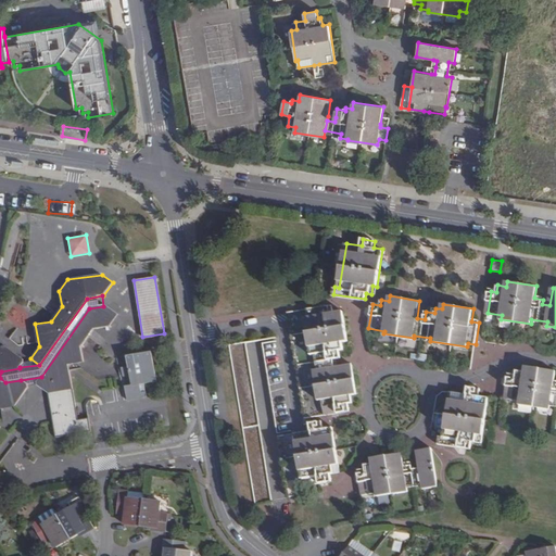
[(289,312),(306,417),(351,411),(350,404),(353,403),(352,394),(357,394),(352,364),(336,366),(335,359),(342,358),(341,351),(344,350),(343,342),(349,341),(343,311),(331,313),(330,304),(289,312)]
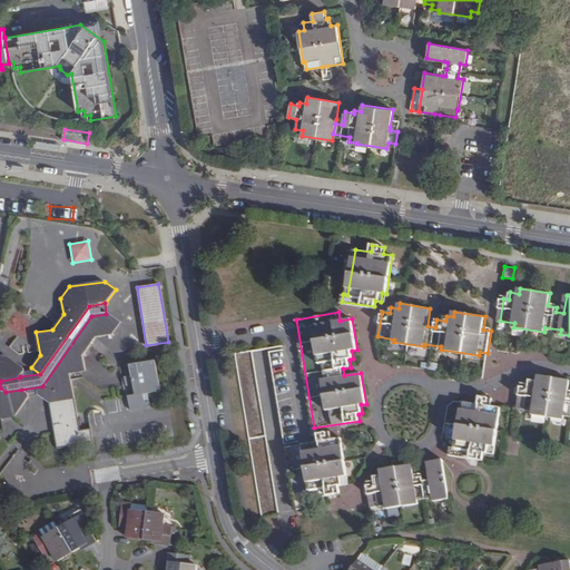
[(108,314),(106,314),(91,316),(42,386),(37,394),(49,402),(57,448),(94,442),(91,426),(78,429),(69,373),(85,371),(82,355),(96,336),(111,334),(120,321),(108,314)]
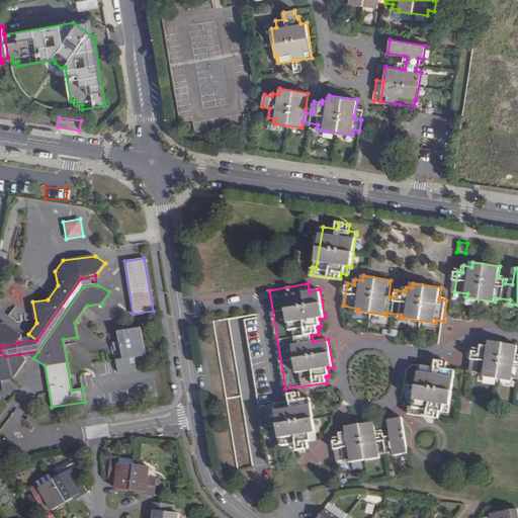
[(213,321),(238,467),(252,464),(229,319),(213,321)]
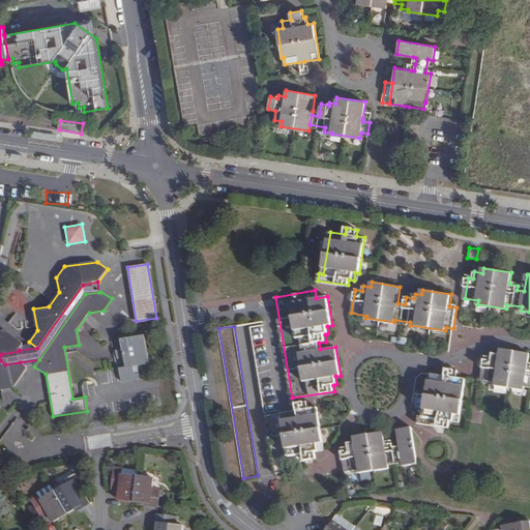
[(19,351),(19,350),(23,345),(22,342),(1,328),(0,328),(0,383),(1,391),(13,389),(27,371),(26,365),(20,362),(5,364),(0,360),(0,355),(1,354),(19,351)]
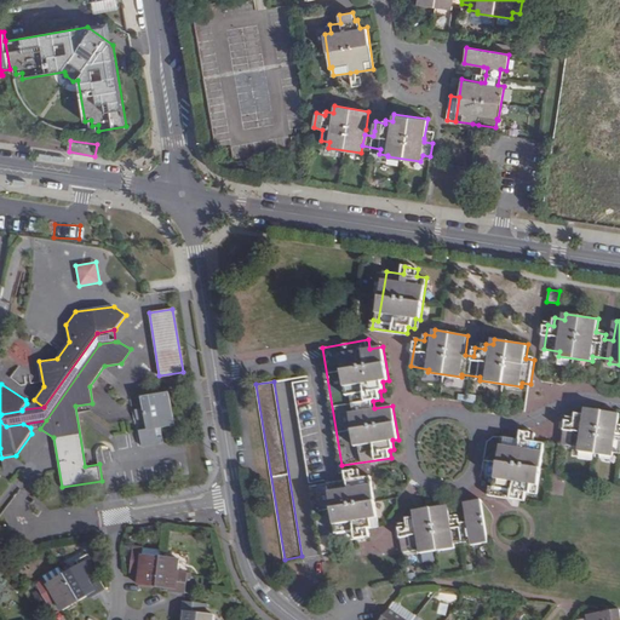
[(139,429),(142,446),(162,442),(161,436),(156,436),(155,428),(174,424),(168,391),(142,396),(144,409),(133,411),(135,420),(145,418),(147,429),(139,429)]
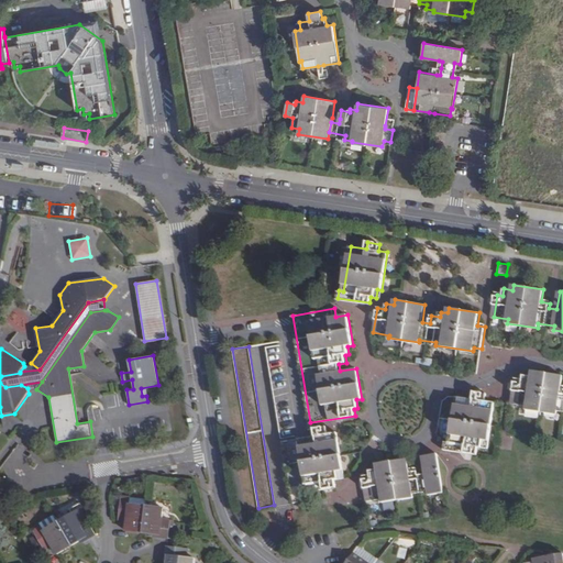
[(429,366),(431,360),(417,356),(415,362),(429,366)]
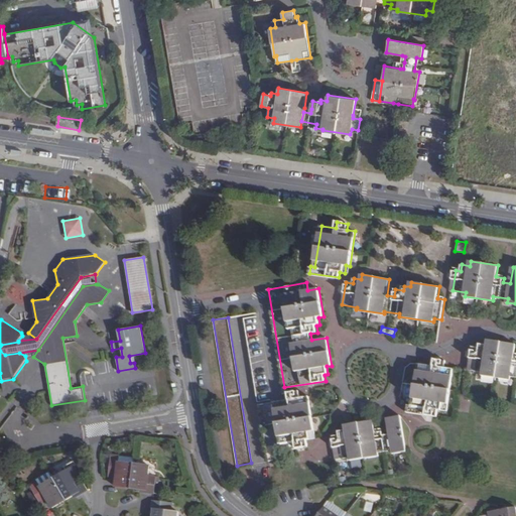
[(473,350),(470,369),(483,371),(483,374),(511,379),(511,376),(515,376),(515,356),(514,356),(515,347),(515,344),(488,341),(487,345),(480,344),(479,351),(473,350)]
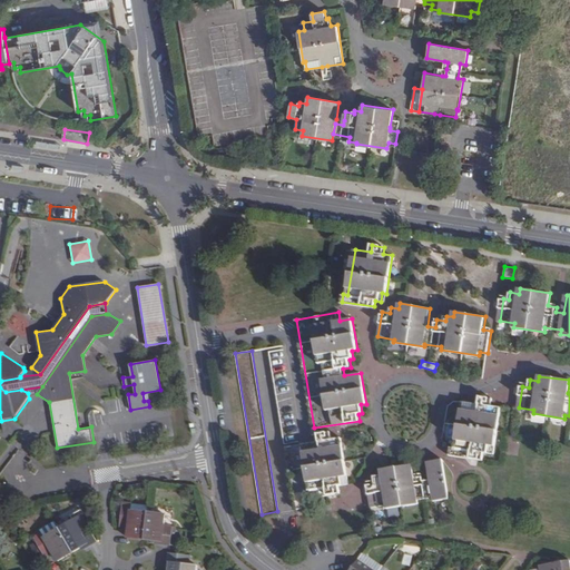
[(451,445),(450,454),(482,460),(484,446),(489,446),(488,453),(494,454),(501,406),(487,404),(488,397),(480,396),(479,403),(460,401),(453,446),(451,445)]
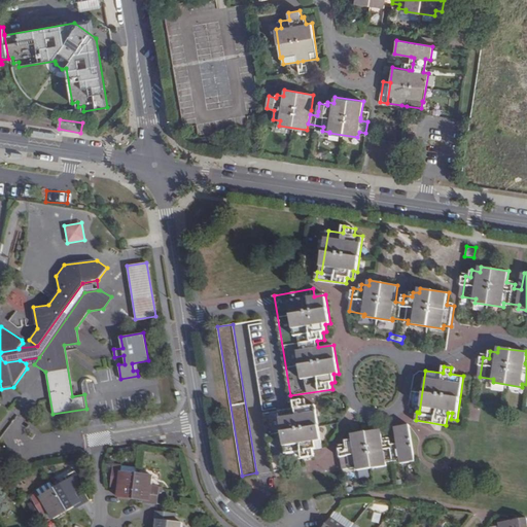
[(264,413),(273,470),(288,467),(287,461),(314,456),(313,447),(317,446),(317,450),(324,448),(316,405),(308,406),(307,399),(293,402),(294,408),(264,413)]
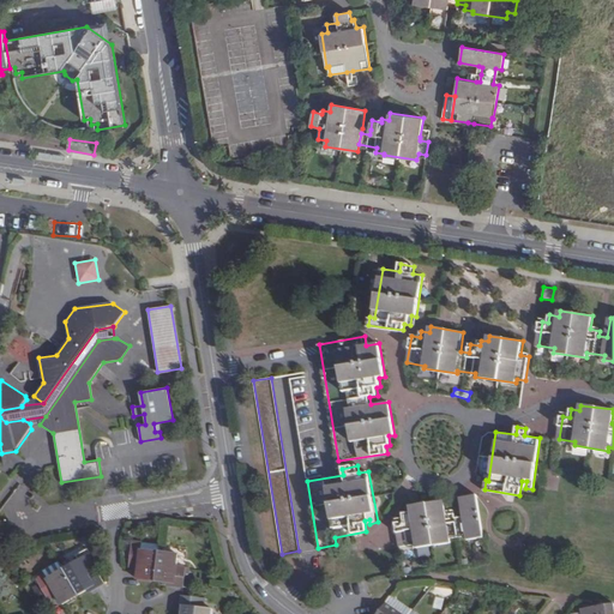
[(468,539),(483,536),(476,494),(461,498),(463,516),(455,518),(455,512),(446,513),(444,500),(410,505),(410,511),(402,512),(403,518),(395,519),(399,547),(416,543),(417,547),(451,541),(451,539),(467,535),(468,539)]
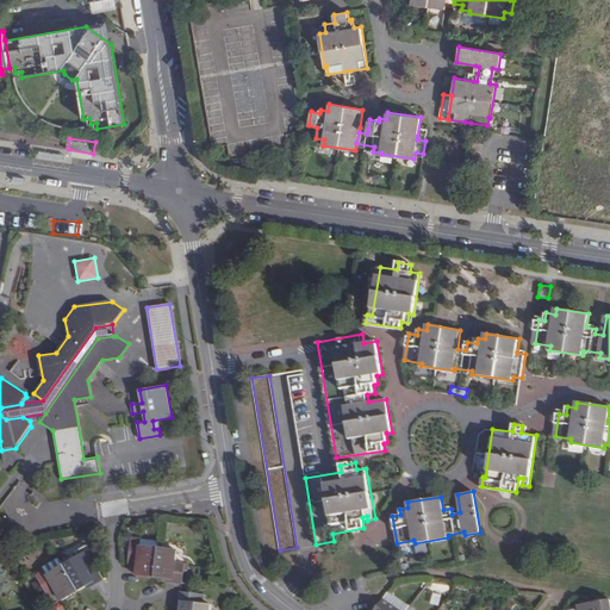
[(156,578),(160,549),(141,547),(142,542),(132,541),(130,555),(129,564),(138,565),(137,576),(156,578)]
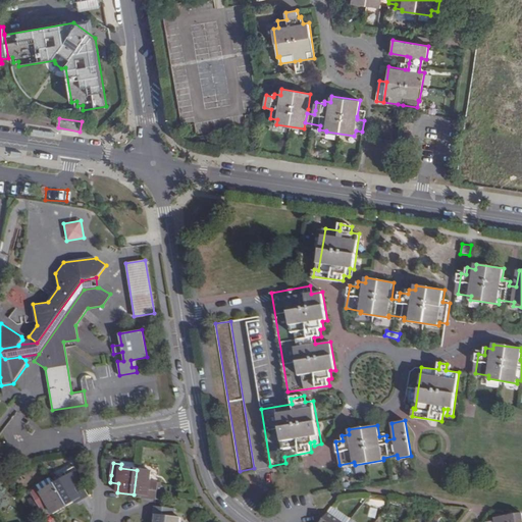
[(81,482),(84,481),(74,467),(65,472),(68,477),(55,484),(68,506),(81,499),(82,501),(90,496),(81,482)]
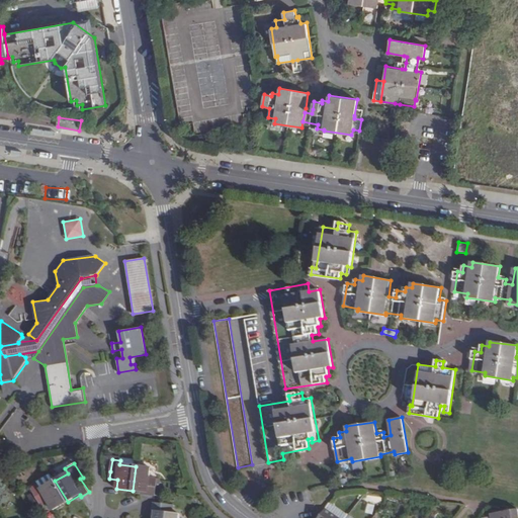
[(148,495),(155,495),(156,490),(157,480),(149,479),(150,468),(136,466),(133,491),(148,492),(148,495)]
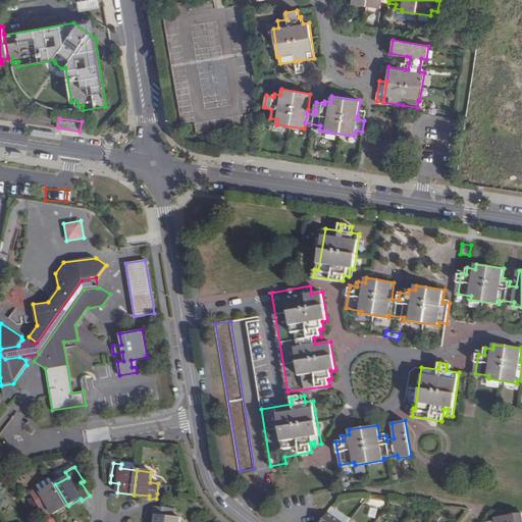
[(68,506),(55,484),(42,492),(39,488),(32,493),(42,511),(50,507),(54,514),(68,506)]
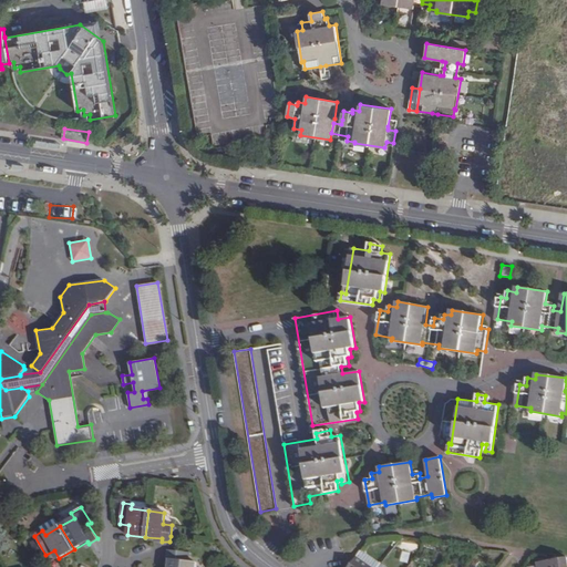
[(186,554),(168,552),(168,559),(171,560),(168,566),(195,566),(196,563),(185,562),(186,554)]
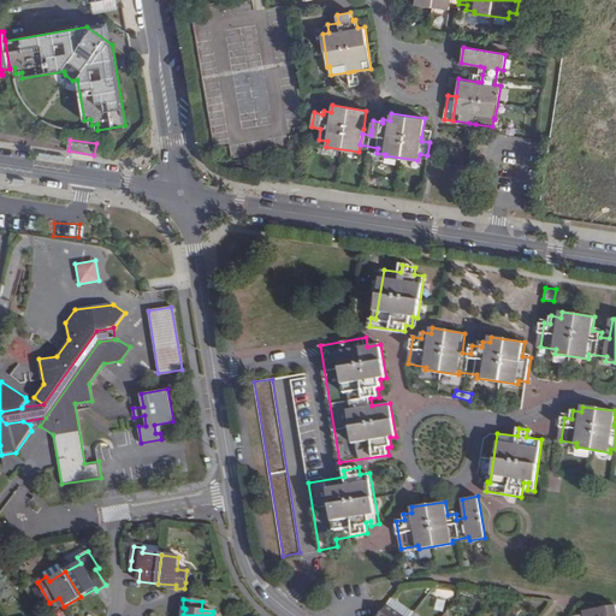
[(404,615),(388,604),(379,615),(404,615)]
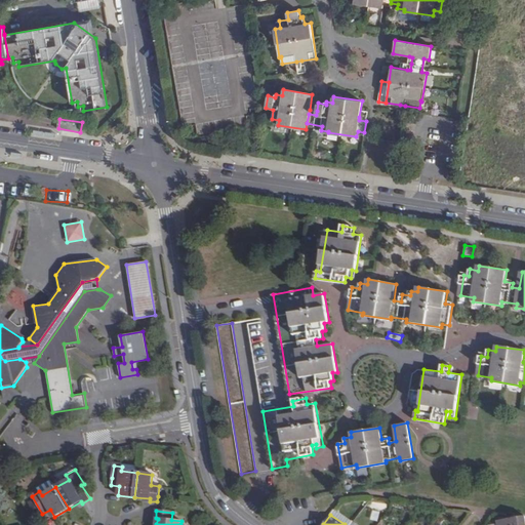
[(524,524),(524,519),(524,516),(492,521),(493,524),(524,524)]
